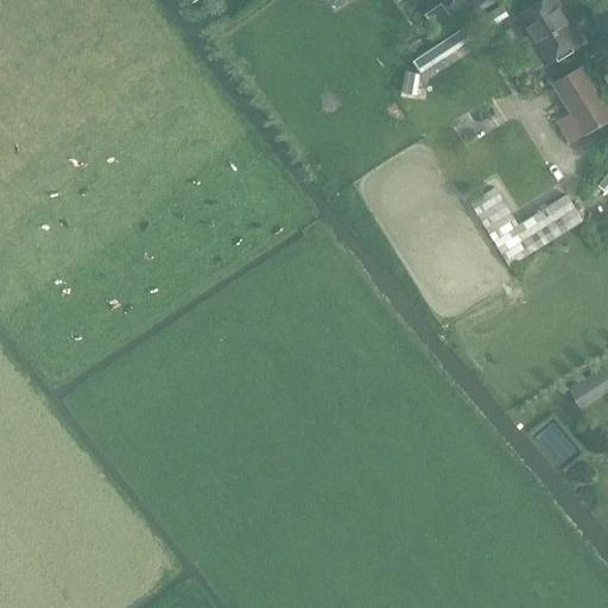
[(475,16),(496,0),(472,0),(467,4),(475,16)]
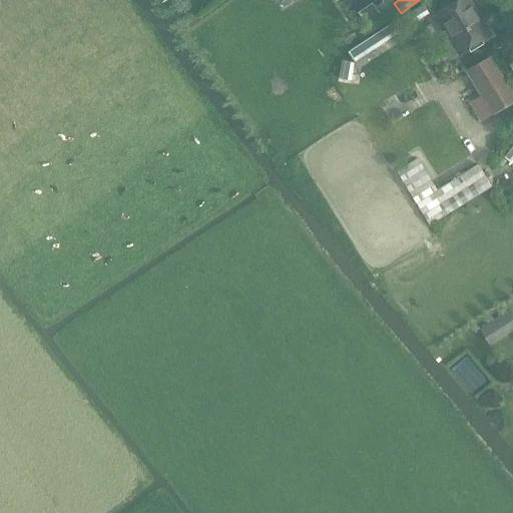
[(463,52),(490,34),(473,6),(471,7),(466,0),(458,0),(434,14),(449,38),(439,44),(438,49),(444,58),(449,59),(462,51),(463,52)]
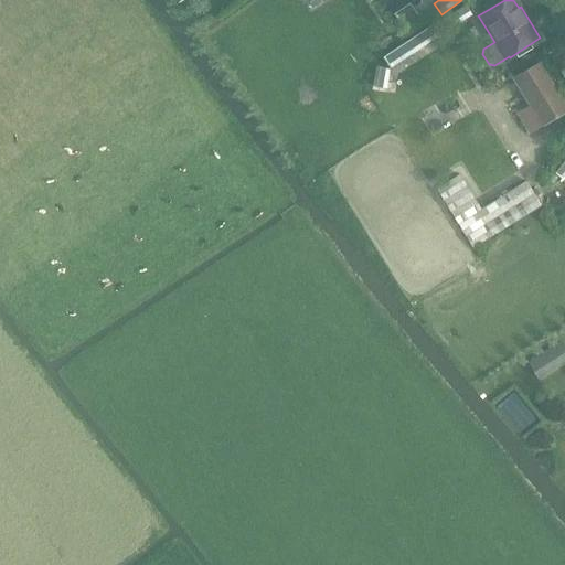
[(441,35),(434,24),(383,57),(390,68),(441,35)]
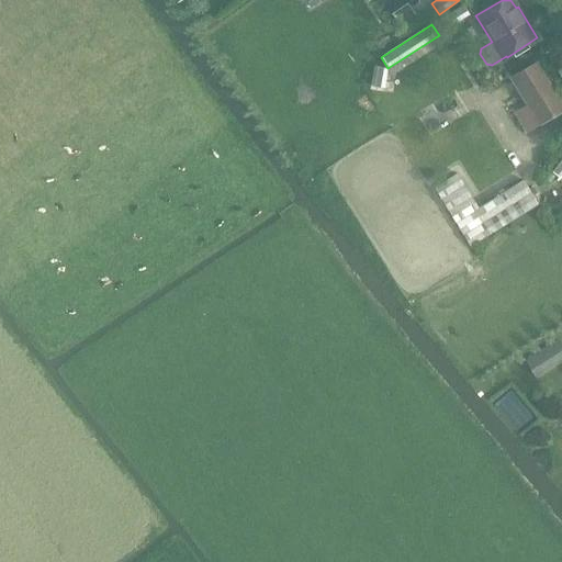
[(539,126),(561,111),(561,108),(534,62),(509,76),(527,104),(515,111),(527,131),(538,124),(539,126)]
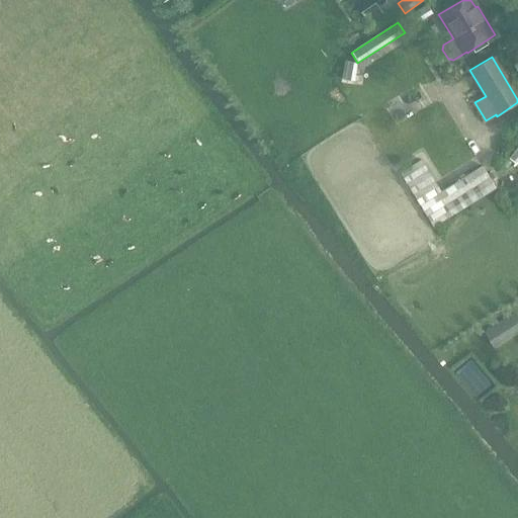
[(357,65),(347,63),(344,81),(354,83),(357,65)]
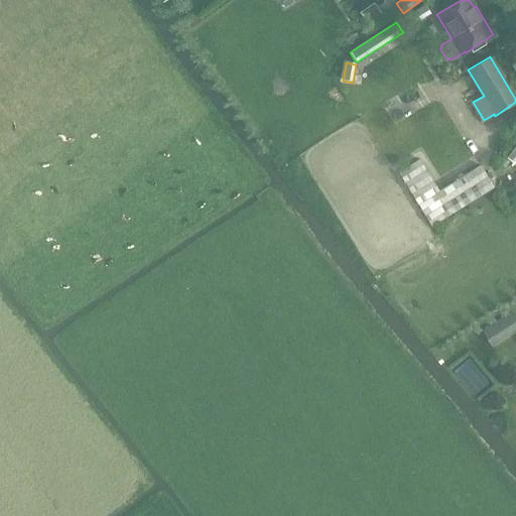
[(515,158),(515,145),(515,144),(505,157),(513,163),(515,158)]
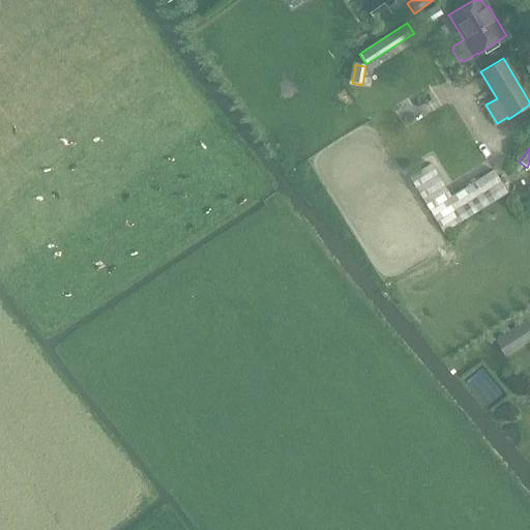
[(431,165),(409,178),(442,232),(506,193),(493,172),(451,197),(431,165)]
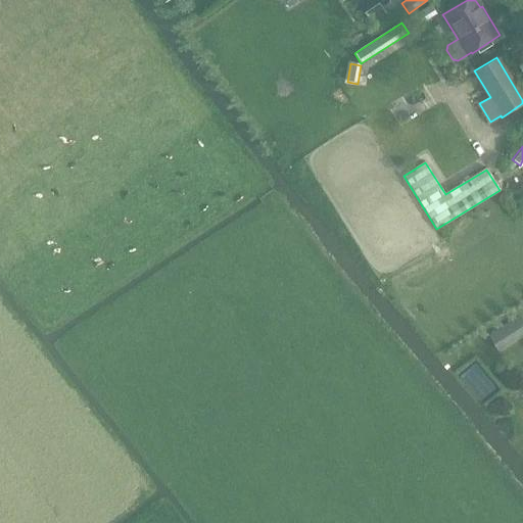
[(521,174),(512,175),(514,195),(522,194),(521,174)]
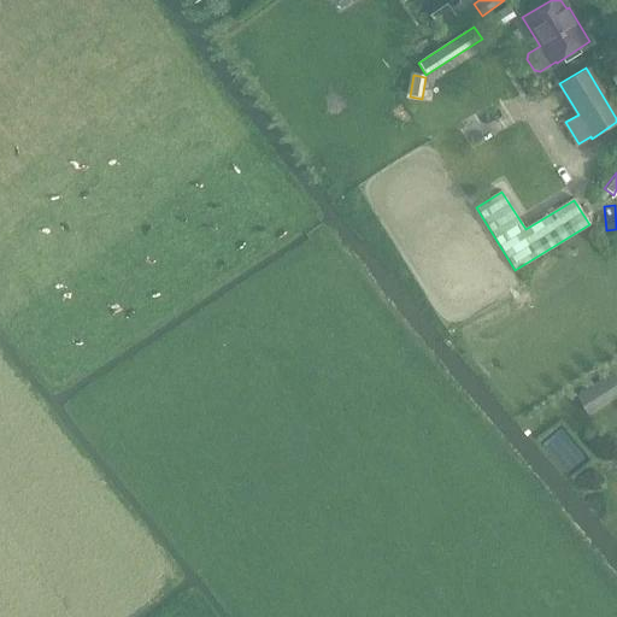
[(587,415),(604,404),(593,388),(577,398),(587,415)]
